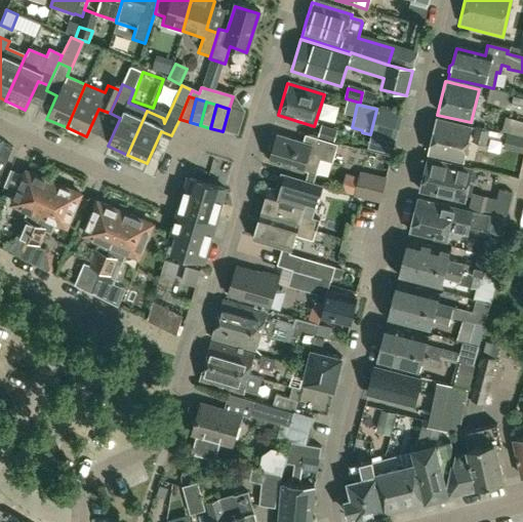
[(395,142),(401,116),(376,110),(370,134),(370,135),(367,151),(391,156),(395,141),(395,142)]
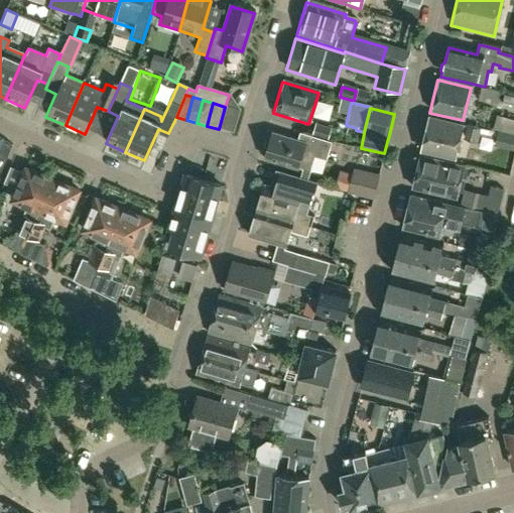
[(454,160),(462,127),(428,118),(420,152),(454,160)]
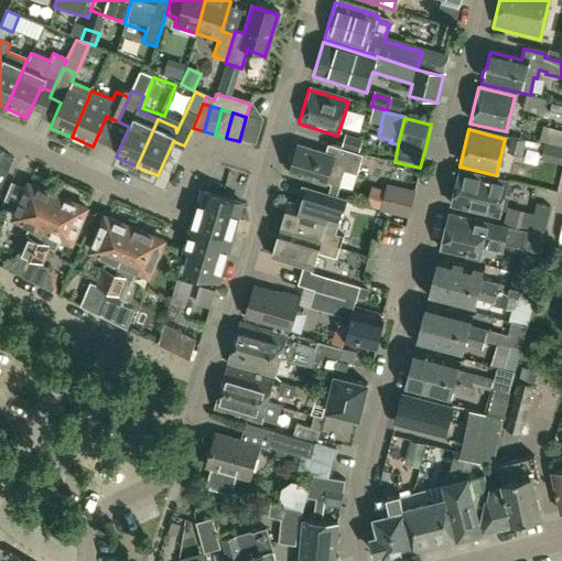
[(342,147),(357,152),(360,142),(345,137),(342,147)]
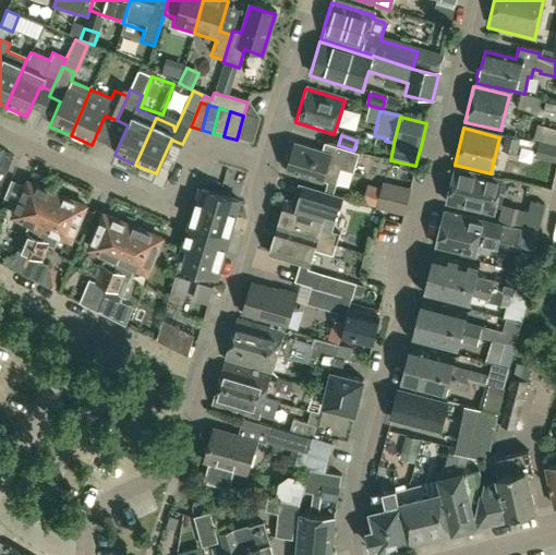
[(505,137),(500,153),(516,156),(519,142),(505,137)]
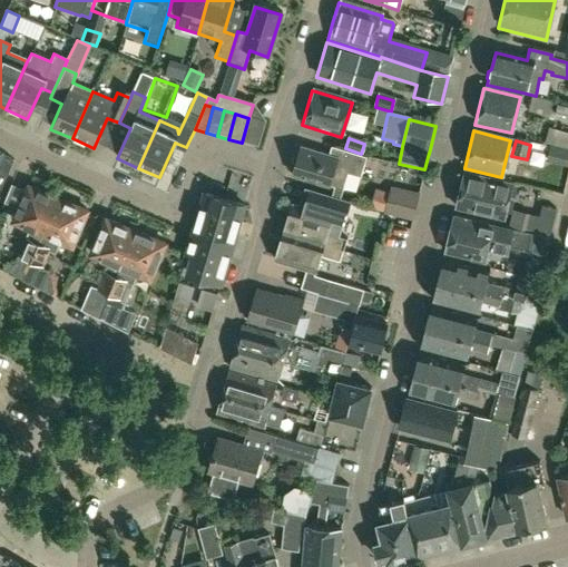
[(534,168),(567,168),(567,154),(548,154),(548,145),(535,145),(534,168)]
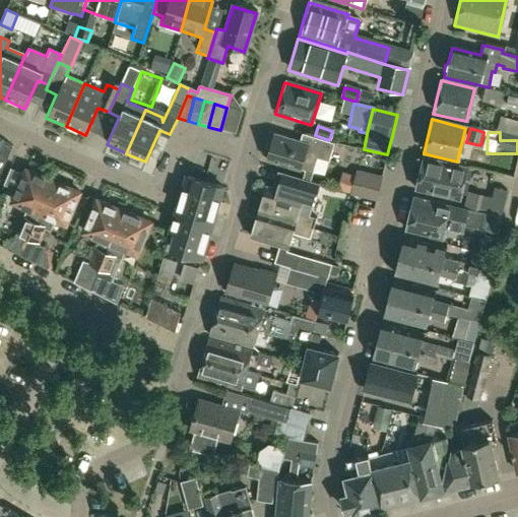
[(328,164),(334,144),(302,134),(299,142),(274,135),(266,160),(312,175),(317,159),(328,164)]
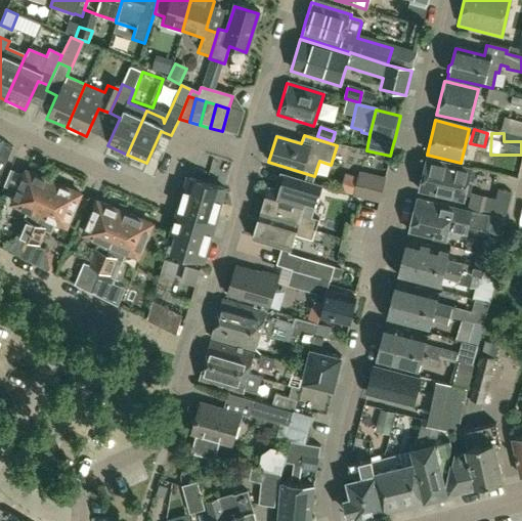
[(0,172),(10,148),(0,143),(0,172)]
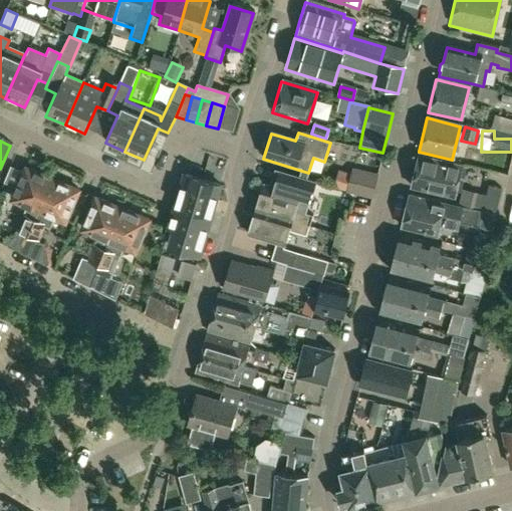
[(348,166),(384,171),(386,156),(350,151),(348,166)]
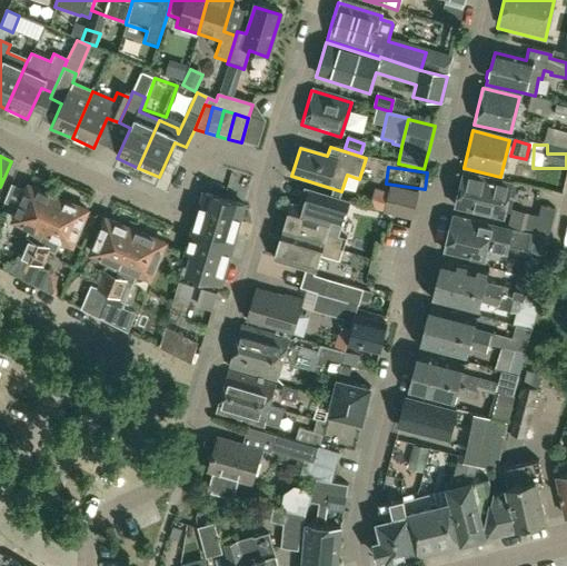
[(503,220),(510,186),(463,174),(455,209),(503,220)]
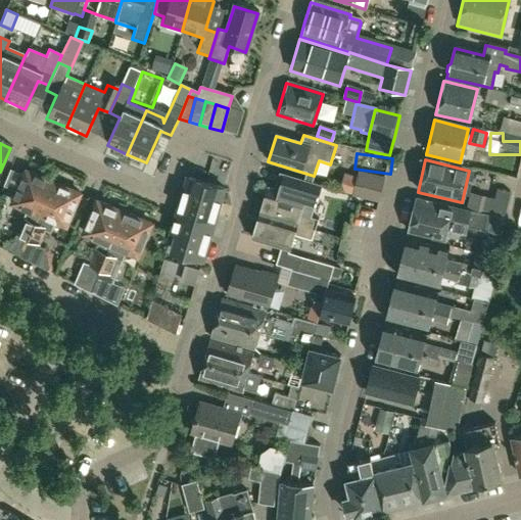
[(10,204),(37,216),(51,183),(24,172),(10,204)]
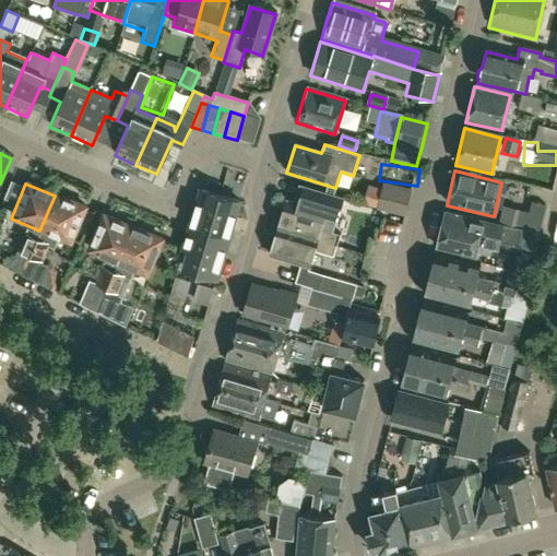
[(404,216),(410,192),(382,186),(376,210),(404,216)]
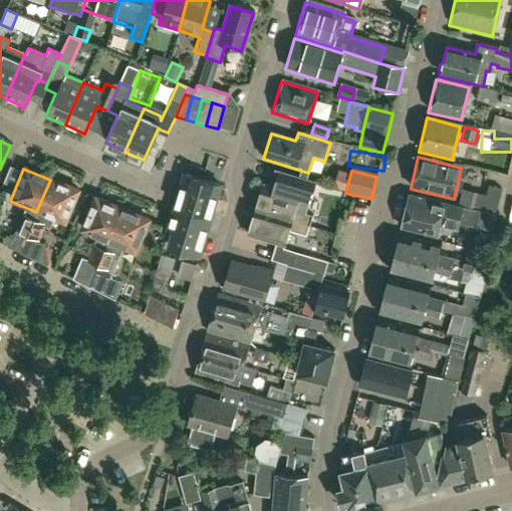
[(196,255),(201,238),(217,184),(182,174),(166,227),(171,229),(166,246),(196,255)]
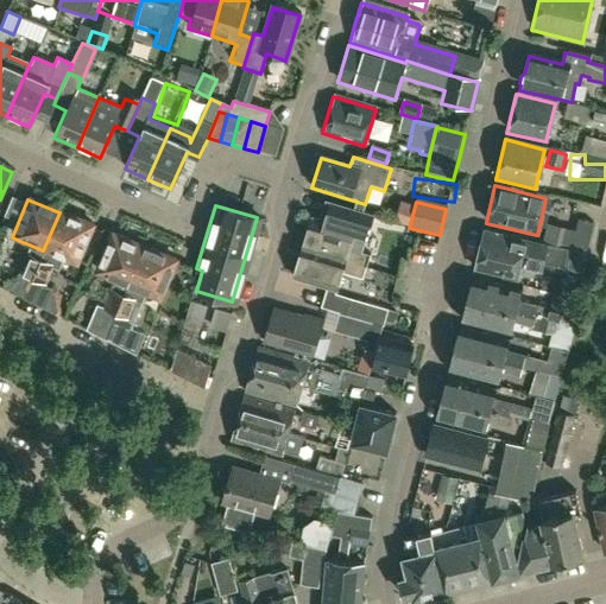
[(310,220),(301,250),(366,269),(370,256),(349,249),(354,233),(359,235),(364,215),(335,205),(328,226),(310,220)]
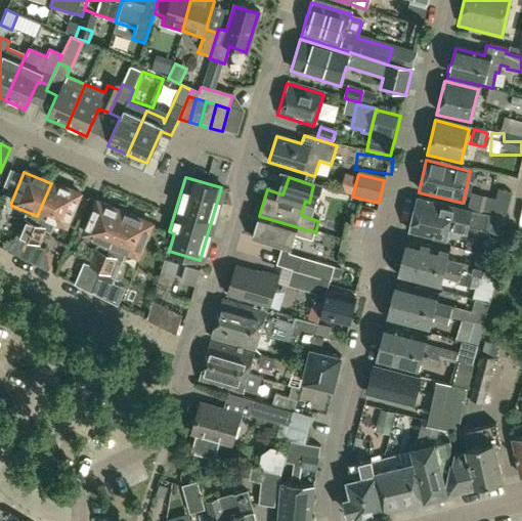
[(51,183),(37,216),(33,225),(27,242),(18,260),(36,267),(44,248),(38,245),(44,230),(49,232),(53,221),(64,226),(78,194),(51,183)]
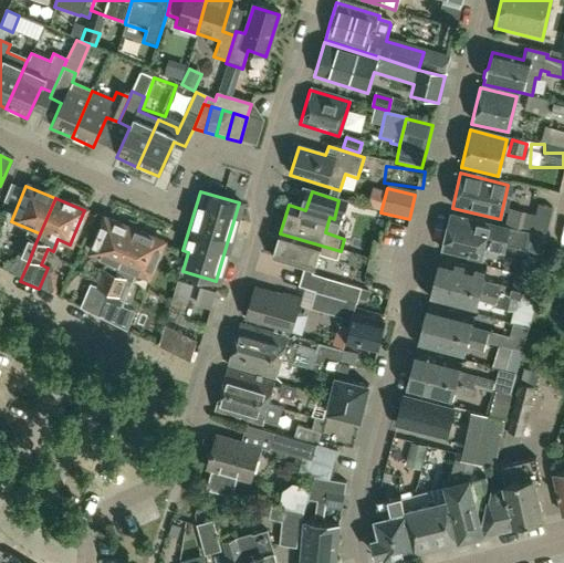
[(520,231),(523,231),(545,237),(551,210),(536,207),(534,217),(523,215),(520,231)]
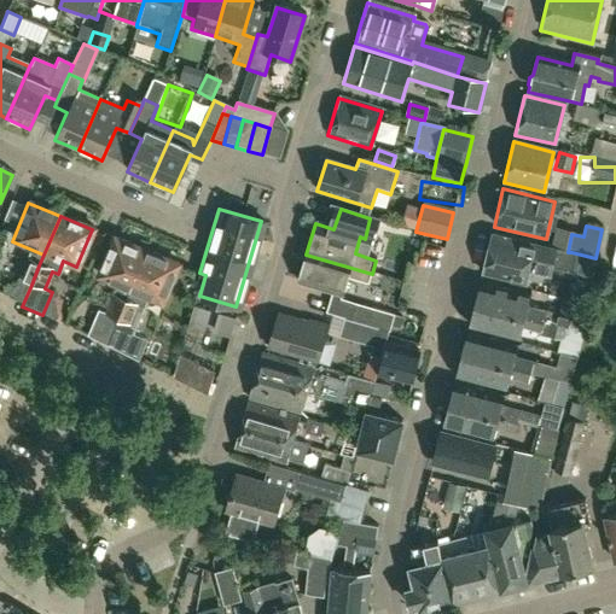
[(552,250),(492,235),(482,274),(526,285),(529,268),(547,272),(552,250)]
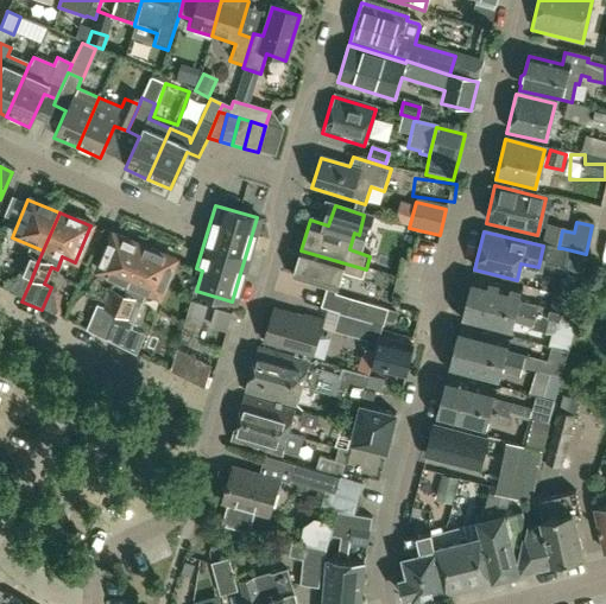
[(95,272),(114,279),(126,285),(143,247),(112,234),(95,272)]
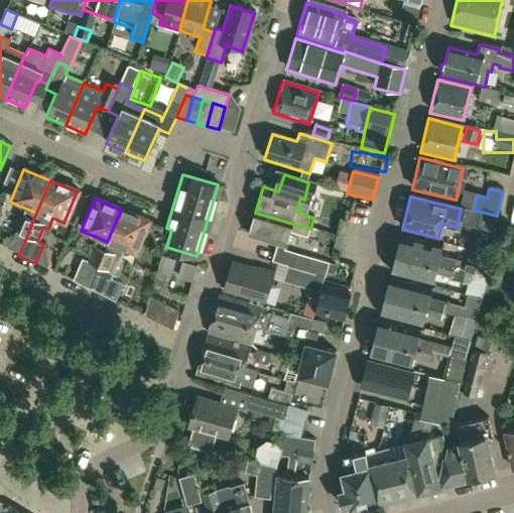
[(461,209),(457,227),(490,234),(494,217),(461,209)]
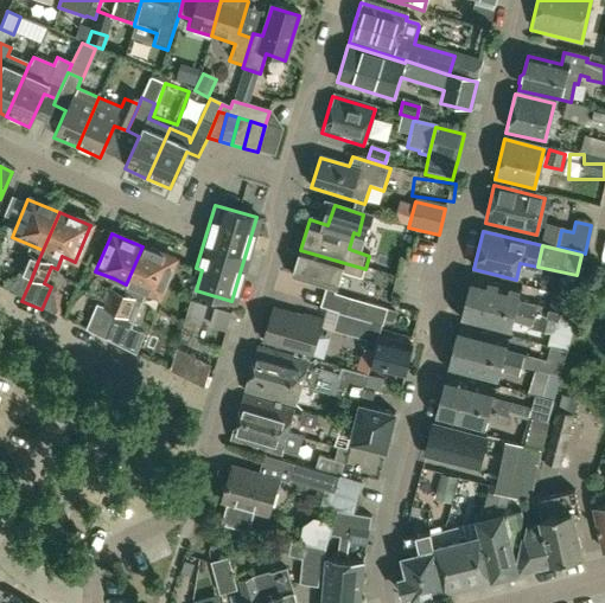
[(174,261),(142,247),(126,284),(122,295),(103,340),(125,350),(133,331),(129,329),(145,293),(158,297),(174,261)]
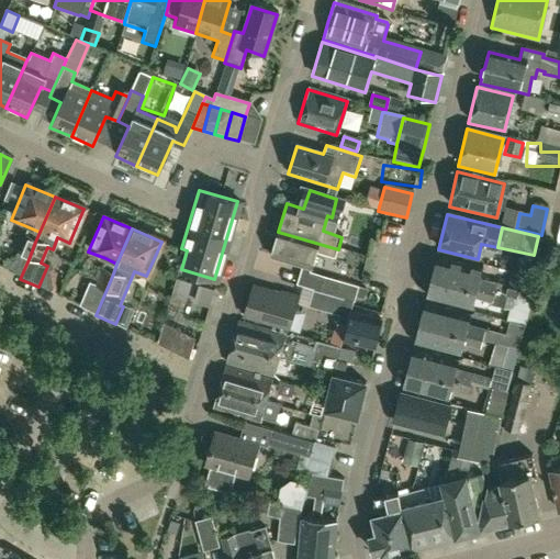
[(334,261),(338,249),(278,232),(270,259),(311,271),(315,256),(334,261)]
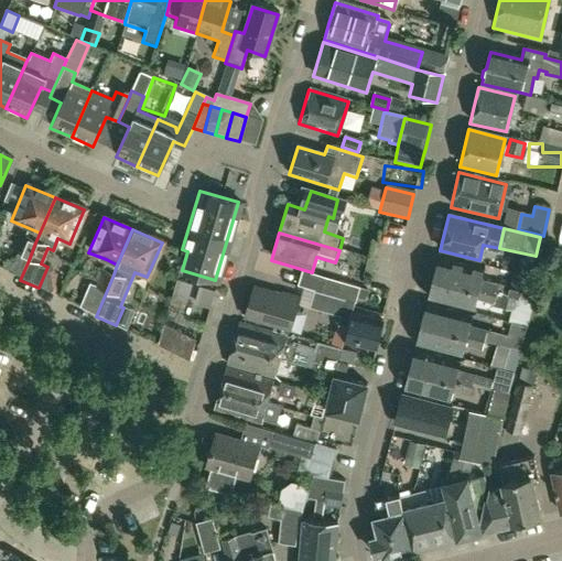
[(17,255),(29,260),(35,243),(24,238),(17,255)]
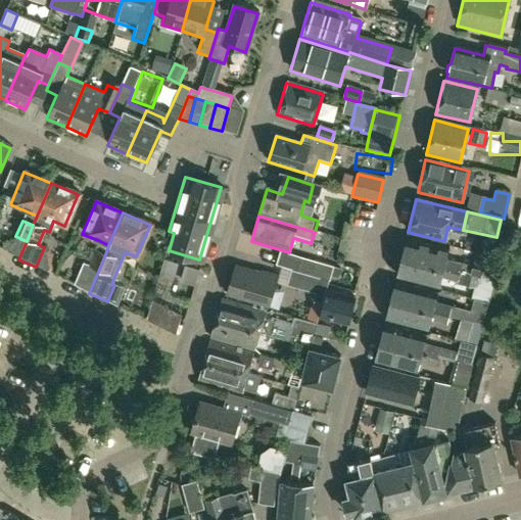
[(405,241),(400,260),(459,275),(461,267),(445,263),(448,253),(405,241)]
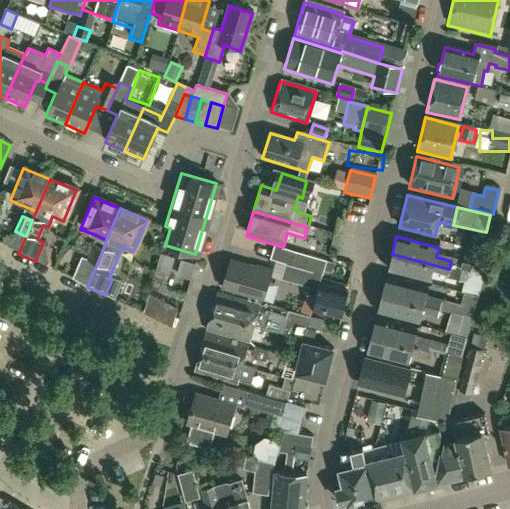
[(77,266),(71,279),(87,287),(103,249),(92,244),(86,260),(80,258),(77,266)]
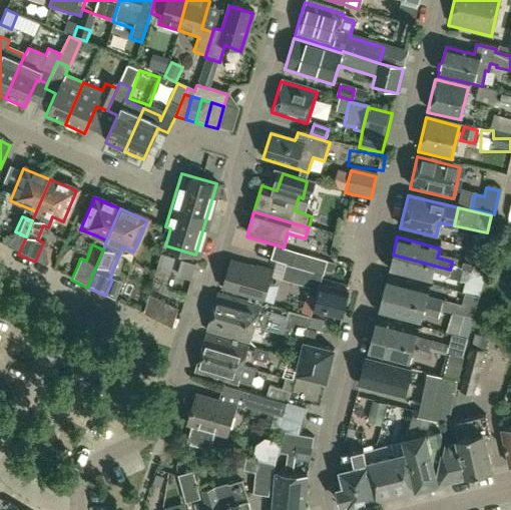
[(460,270),(482,276),(487,256),(465,250),(460,270)]
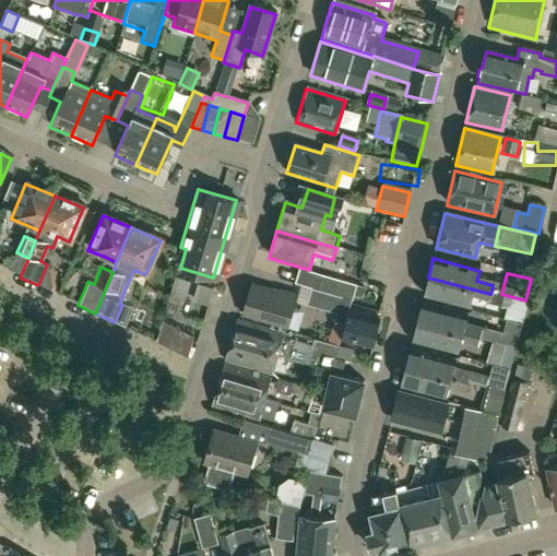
[(352,300),(356,285),(322,275),(318,291),(352,300)]
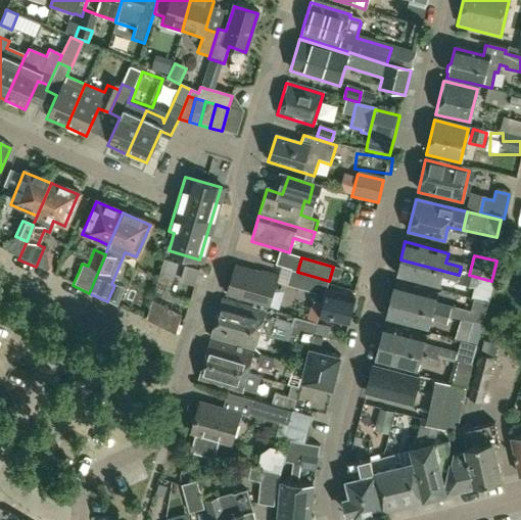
[(457,284),(459,275),(400,260),(396,277),(439,288),(441,280),(457,284)]
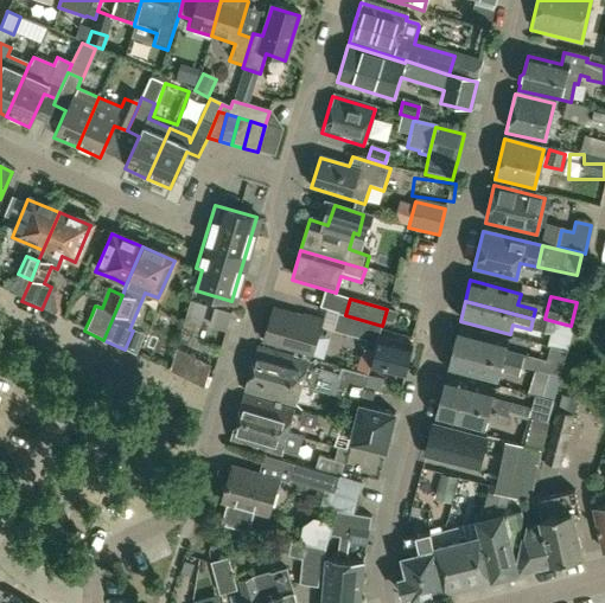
[(322,338),(317,337),(322,320),(303,315),(303,318),(273,309),(263,342),(323,359),(326,347),(322,338)]
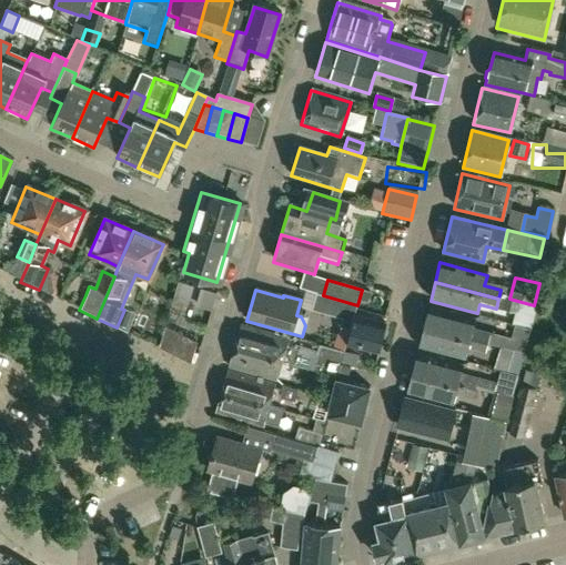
[(343,320),(347,302),(316,293),(311,311),(343,320)]
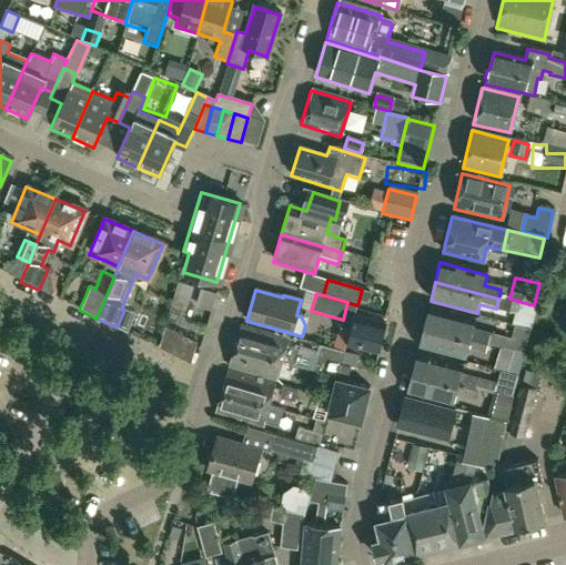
[(487,344),(489,335),(472,331),(475,320),(428,308),(423,328),(487,344)]
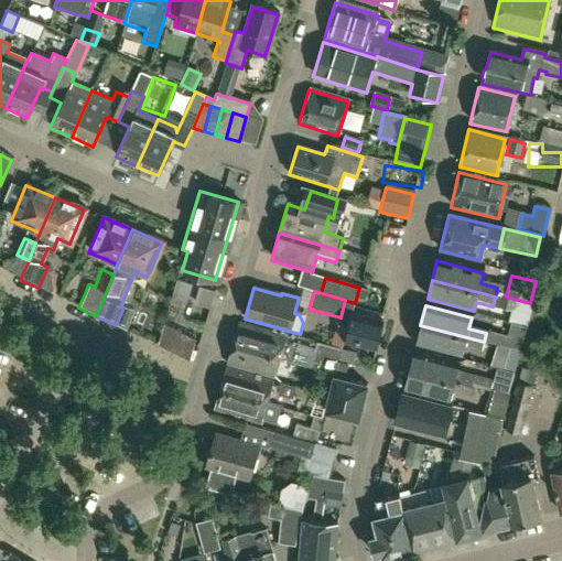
[(376,352),(382,323),(350,314),(344,343),(376,352)]
